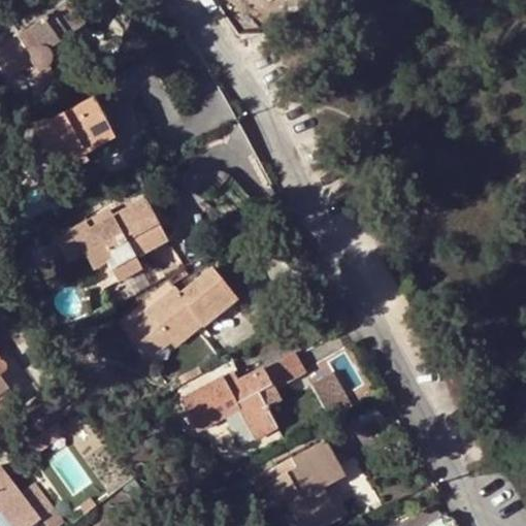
[(68,0),(0,46),(0,63),(9,76),(24,66),(41,91),(59,79),(48,64),(51,58),(51,53),(48,50),(87,24),(70,0),(68,0)]
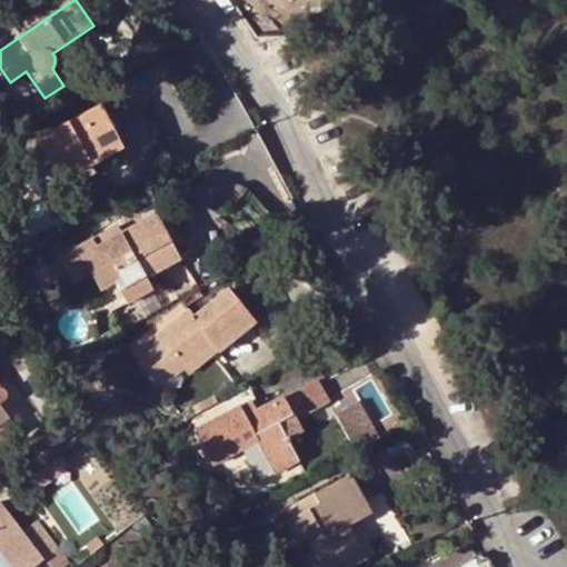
[(255,127),(239,101),(225,108),(241,135),(255,127)]
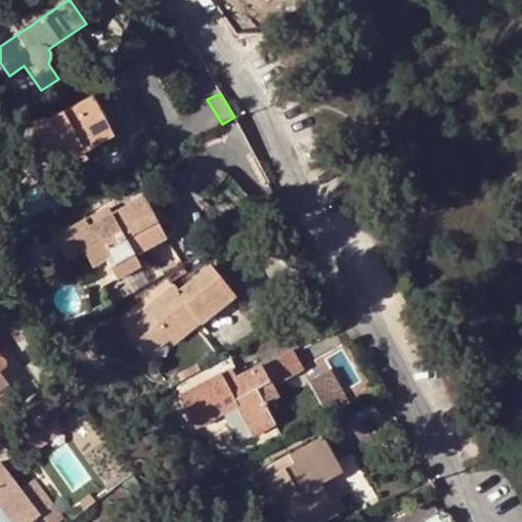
[(35,127),(52,160),(80,145),(84,150),(114,135),(92,97),(35,127)]
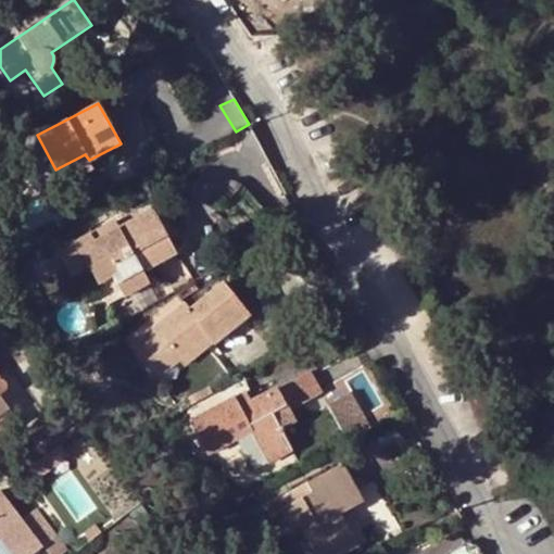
[(85,154),(55,170),(64,185),(93,168),(89,160),(85,154)]
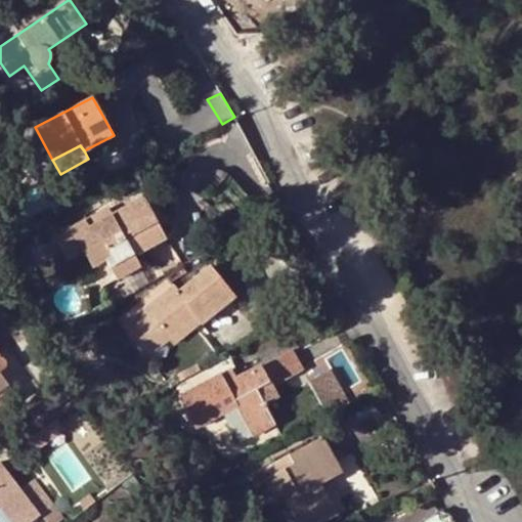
[(87,220),(57,235),(56,237),(68,260),(85,251),(100,283),(116,273),(139,262),(135,254),(146,248),(167,236),(145,198),(115,214),(91,226),(87,220)]
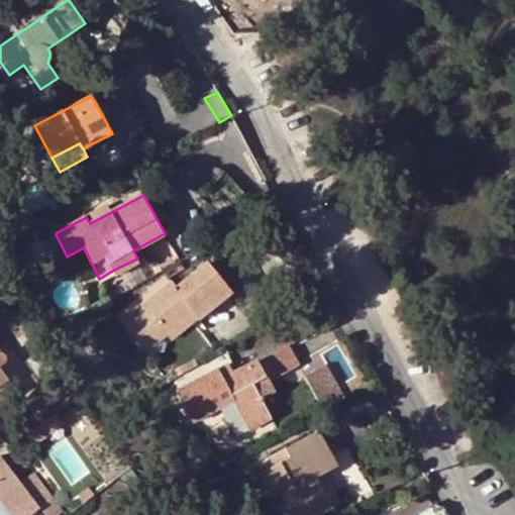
[(86,217),(90,223),(113,211),(108,202),(85,215),(86,217)]
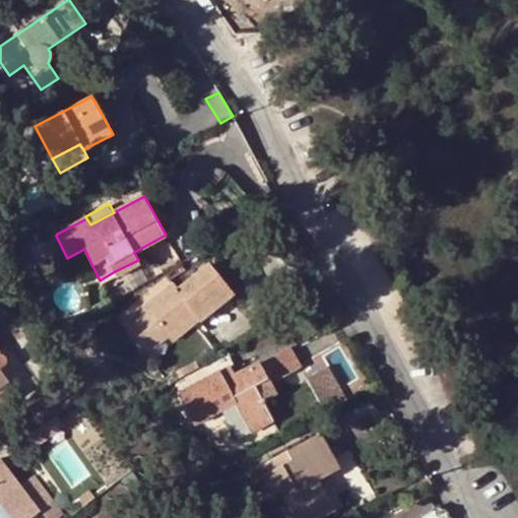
[(150,254),(145,246),(134,252),(138,260),(150,254)]
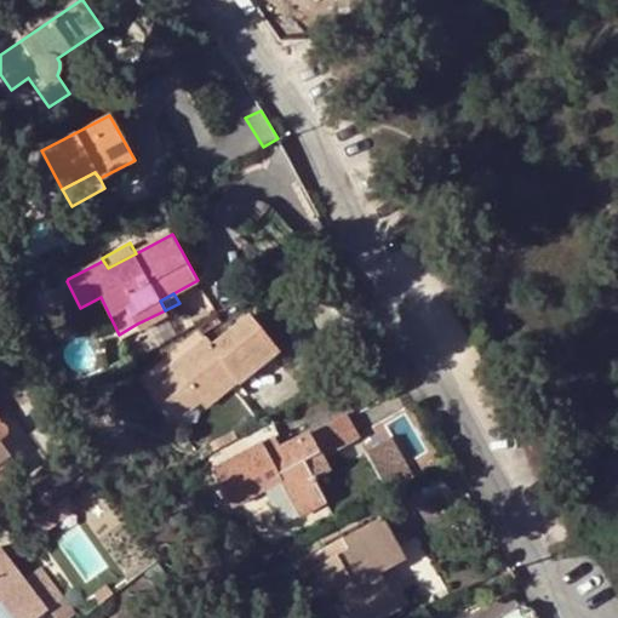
[(152,382),(176,411),(200,392),(205,399),(238,373),(242,379),(278,352),(247,315),(213,343),(207,337),(152,382)]
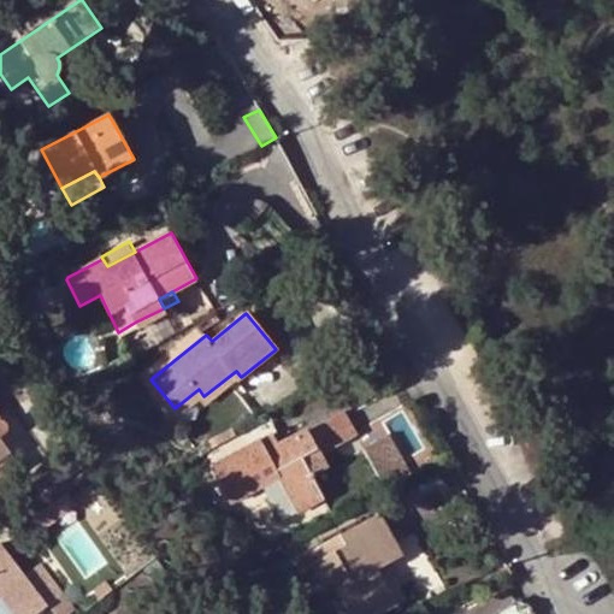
[(199,389),(175,408),(186,421),(241,377),(236,371),(204,396),(199,389)]
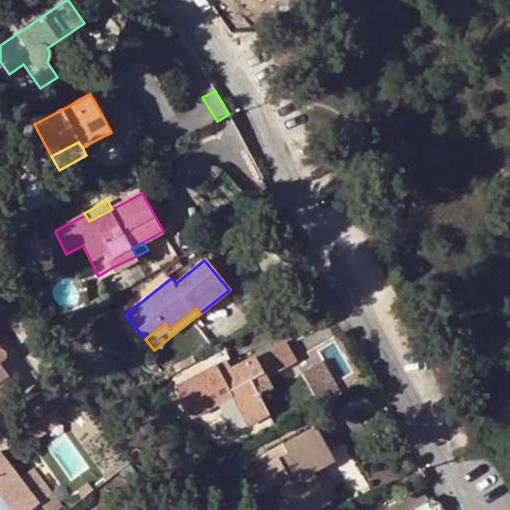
[(223,375),(217,363),(176,385),(193,416),(219,402),(232,394),(248,423),(269,412),(259,393),(272,385),(266,375),(296,359),(286,341),(232,369),(223,375)]
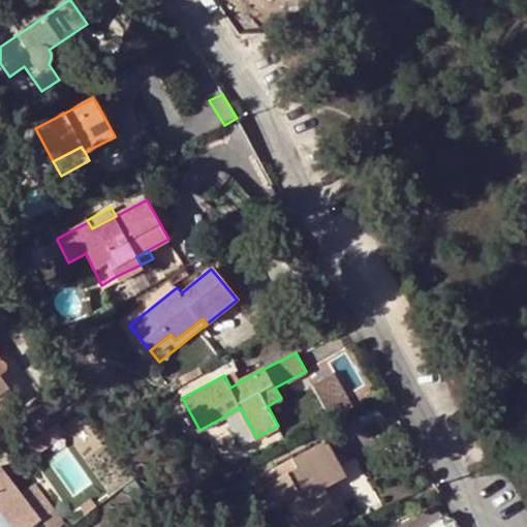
[(0,408),(16,397),(0,376),(0,357),(0,355),(0,408)]
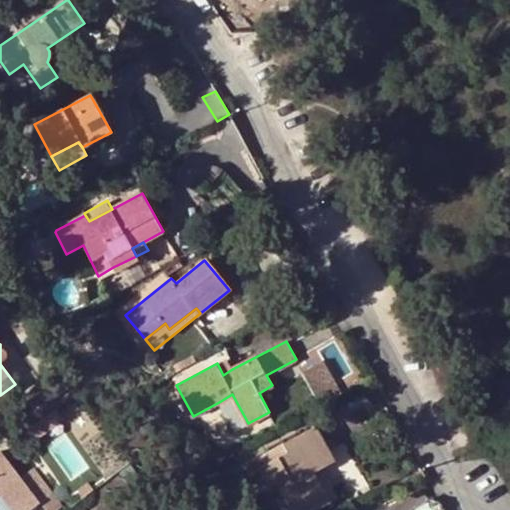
[(226,358),(217,363),(223,375),(232,369),(226,358)]
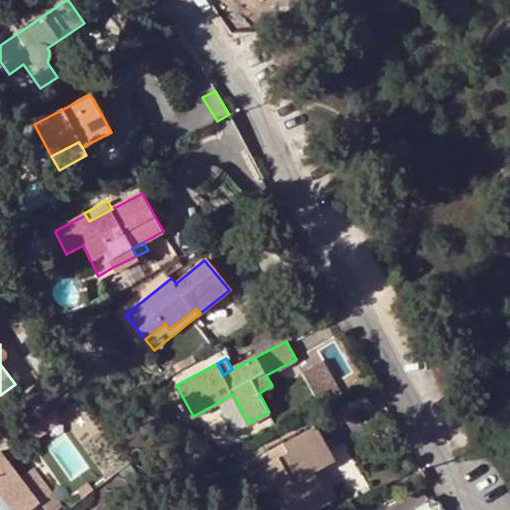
[(322,361),(303,371),(321,404),(340,393),(322,361)]
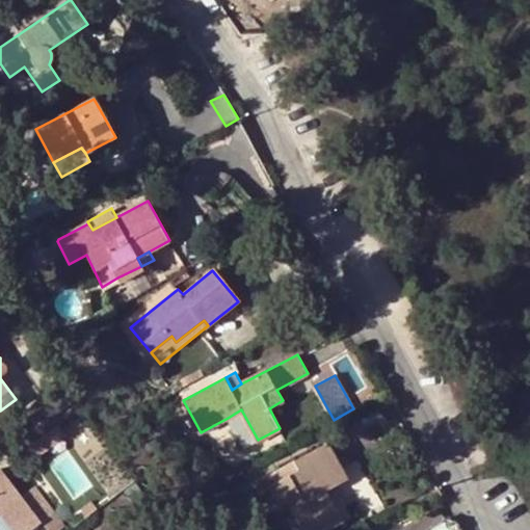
[(241,409),(228,418),(244,448),(258,440),(241,409)]
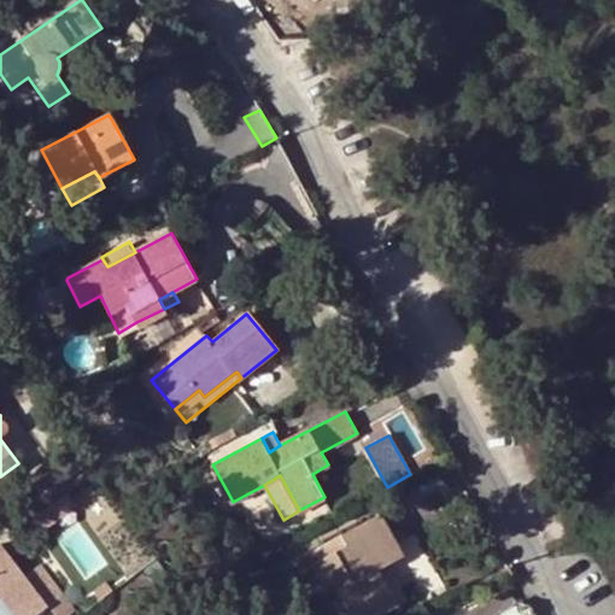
[(345,546),(315,563),(327,587),(335,584),(350,614),(375,614),(385,610),(367,574),(390,563),(402,556),(379,514),(339,536),(345,546)]
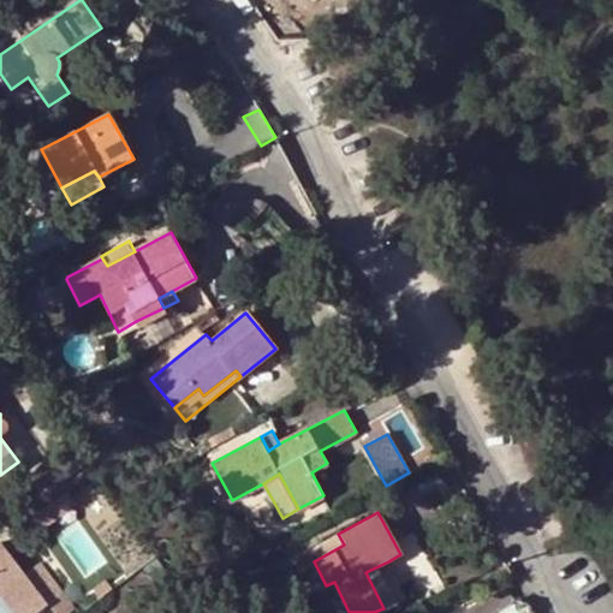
[(307,551),(314,561),(344,545),(338,534),(307,551)]
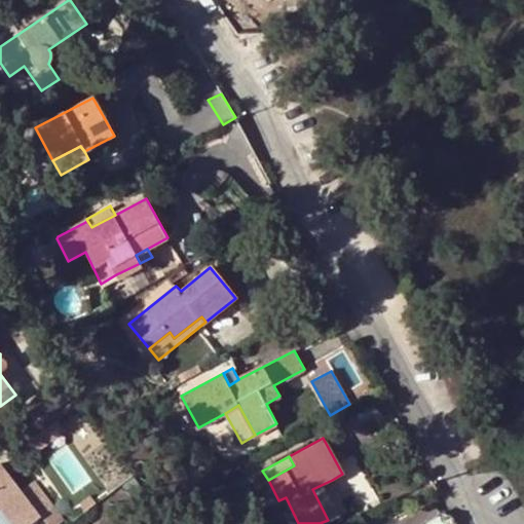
[(0,506),(13,523),(28,523),(53,504),(34,480),(21,490),(0,462),(0,506)]
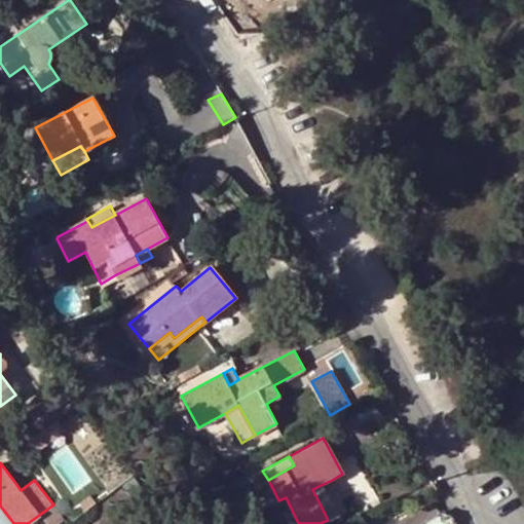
[(347,509),(332,480),(312,489),(328,520),(347,509)]
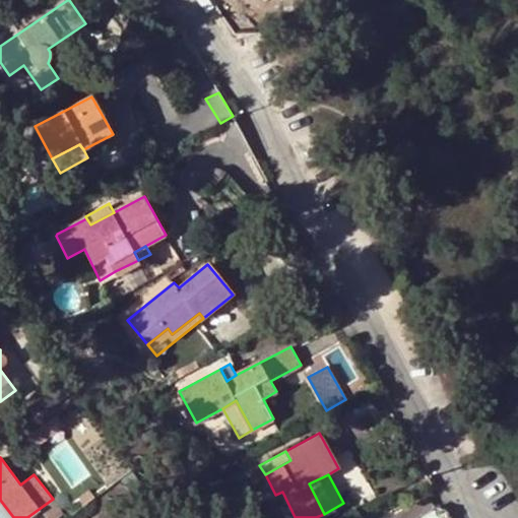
[(13,517),(0,500),(0,517),(13,517)]
